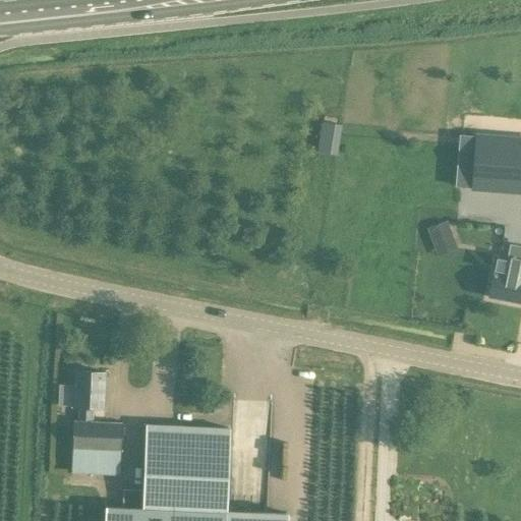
[(520,191),(520,138),(475,135),(471,188),(520,191)]
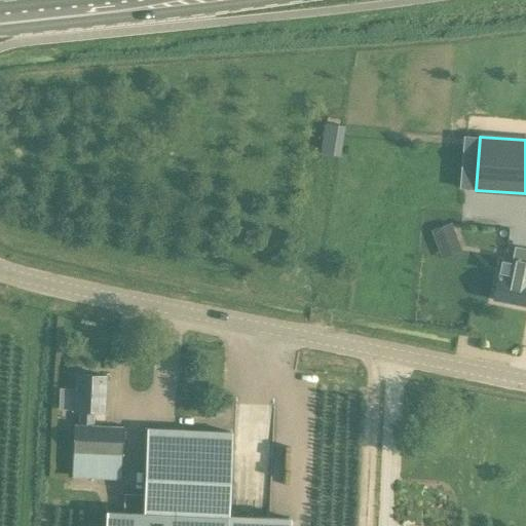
[(452,221),(430,229),(442,256),(462,248),(452,221)]
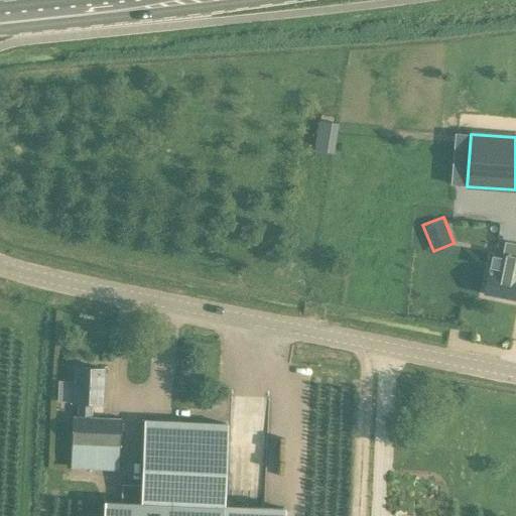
[(515,259),(491,255),(488,273),(487,272),(483,294),(513,300),(515,292),(515,259)]
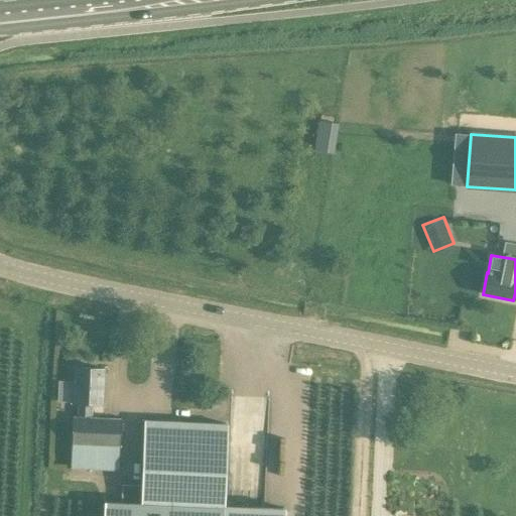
[(57,381),(56,401),(72,401),(72,402),(77,403),(77,417),(72,417),(70,469),(118,471),(120,419),(92,417),(92,404),(102,404),(104,369),(74,367),(73,382),(57,381)]
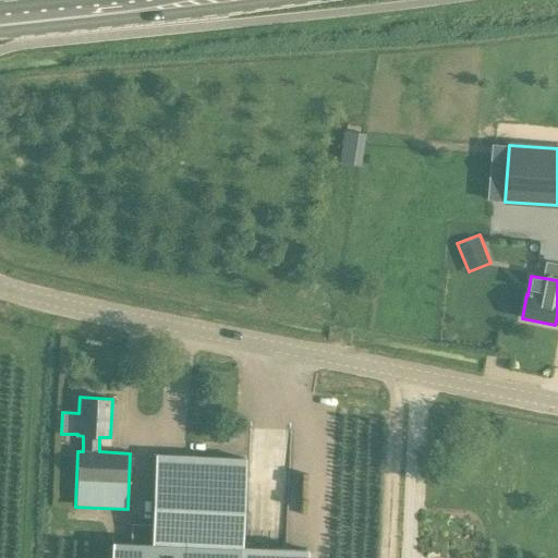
[(131,545),(112,544),(111,557),(306,557),(307,550),(241,547),(244,459),(156,455),(153,526),(132,525),(131,545)]
